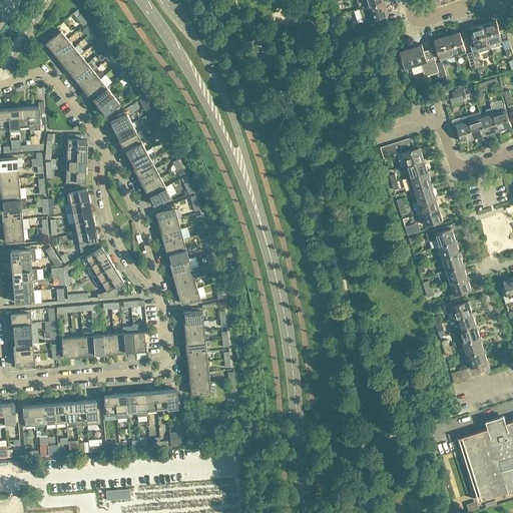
[(356,0),(360,9),(384,1),(383,0),(356,0)]
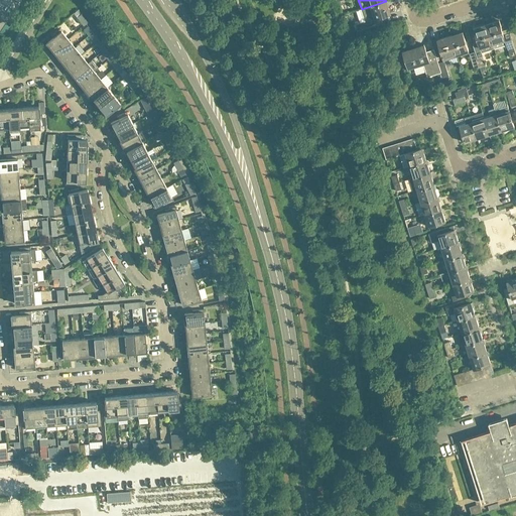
[(386,1),(362,9),(365,21),(355,24),(357,30),(370,26),(371,26),(370,20),(390,14),(386,1)]
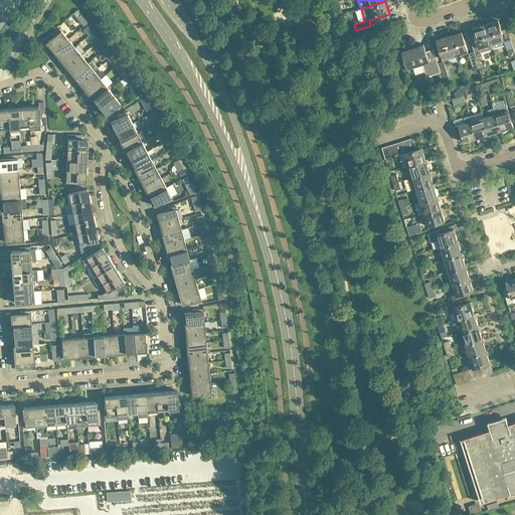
[(88,22),(80,14),(76,18),(83,26),(88,22)]
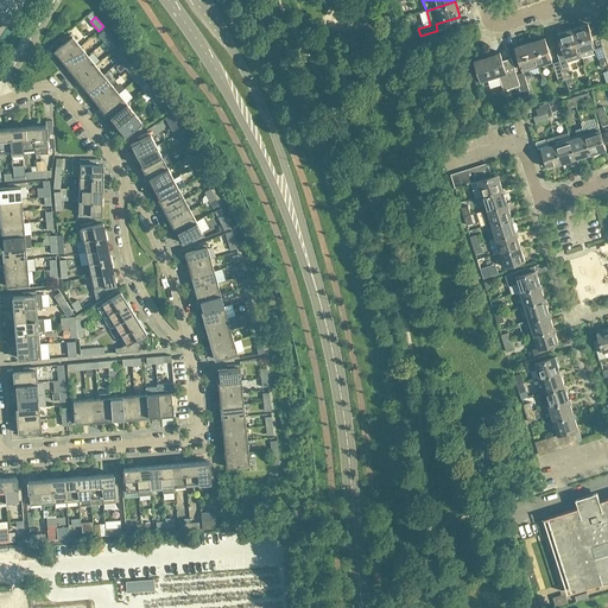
[(607,65),(602,48),(597,35),(591,37),(588,25),(572,30),(580,52),(582,57),(596,54),(601,69),(607,65)]
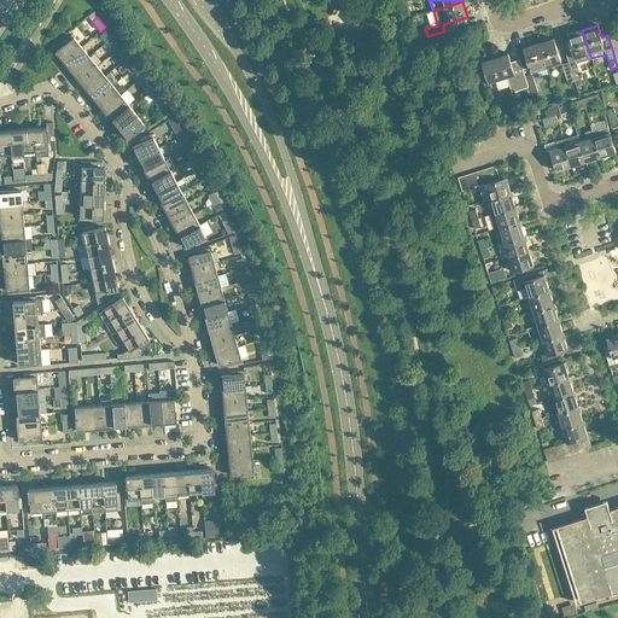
[(6,29),(0,36),(0,42),(3,44),(11,31),(6,29)]
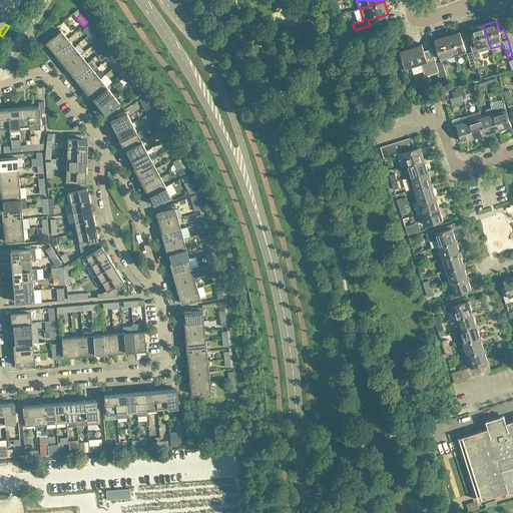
[(489,44),(483,25),(471,29),(477,48),(489,44)]
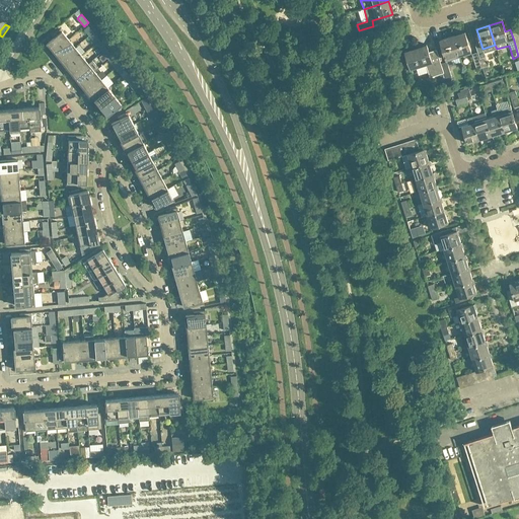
[(88,35),(93,32),(88,26),(84,29),(85,31),(88,35)]
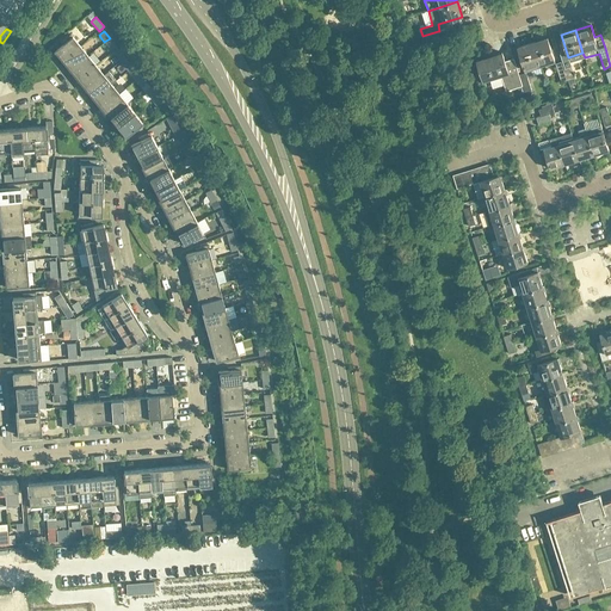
[(62,61),(80,47),(71,34),(60,42),(62,44),(55,51),(62,61)]
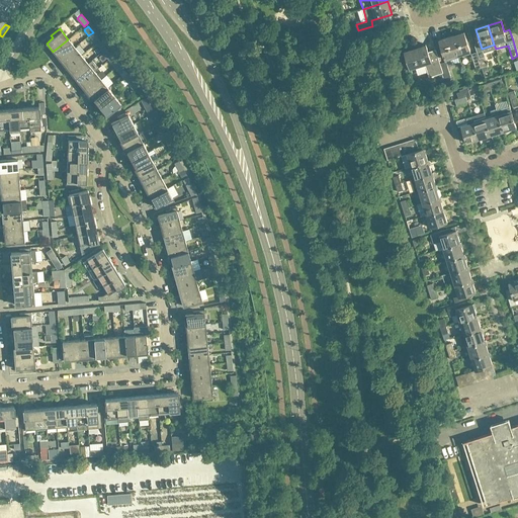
[(97,37),(93,32),(88,35),(92,40),(97,37)]
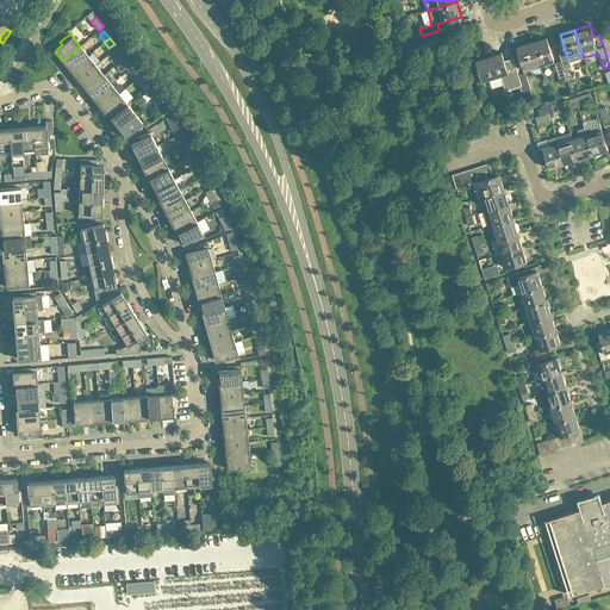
[(553,61),(546,38),(531,43),(539,66),(553,61)]
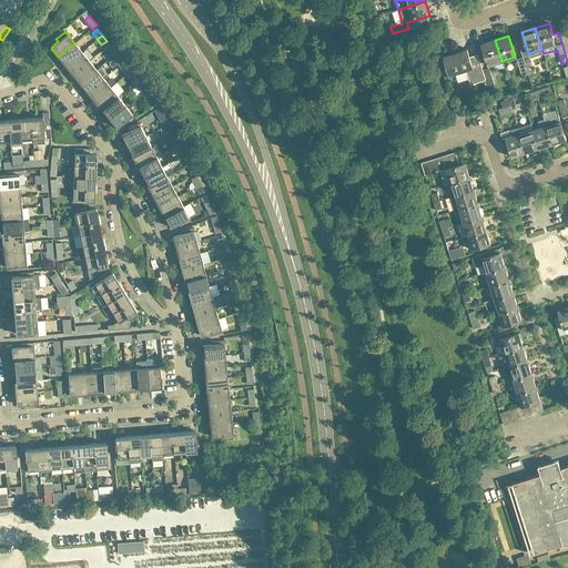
[(501,61),(495,40),(482,44),(488,66),(501,61)]
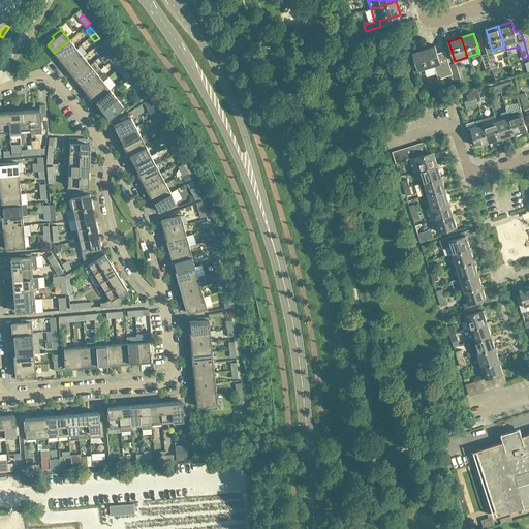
[(61,61),(76,49),(69,40),(54,53),(61,61)]
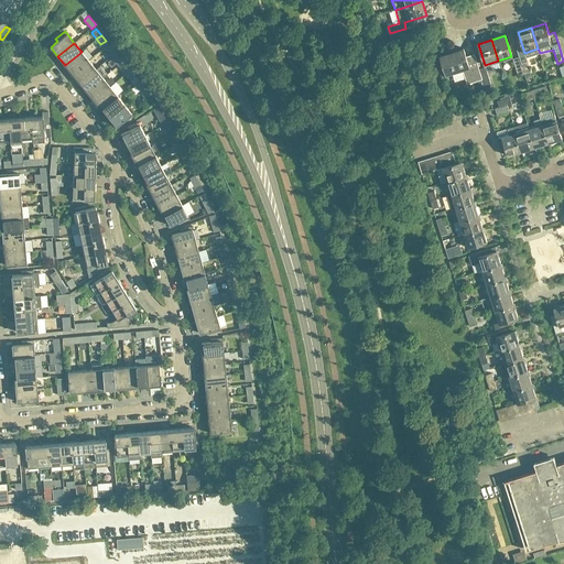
[(116,53),(111,47),(107,52),(111,56),(116,53)]
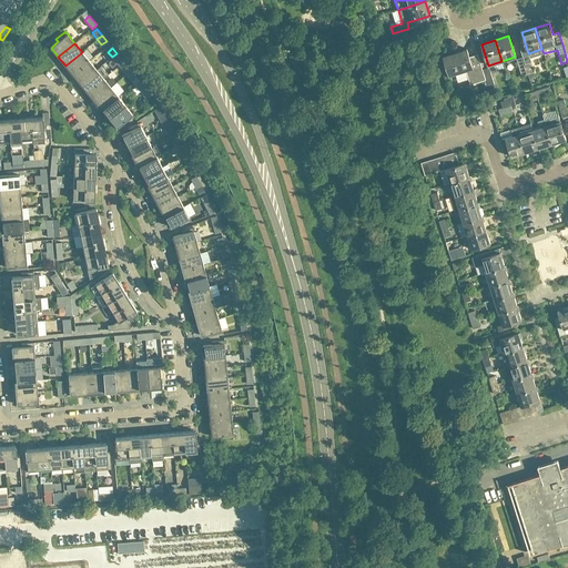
[(488,87),(483,70),(478,56),(469,58),(466,50),(444,57),(443,57),(449,77),(458,73),(459,77),(467,74),(470,85),(484,81),(485,88),(488,87)]
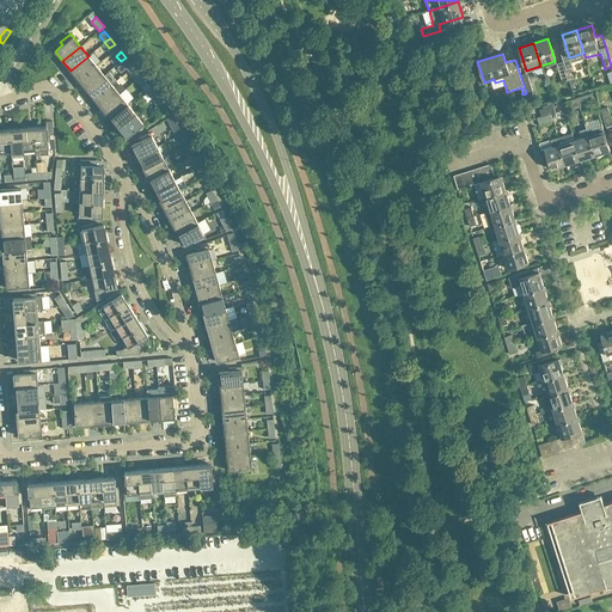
[(78,80),(96,66),(89,56),(71,71),(78,80)]
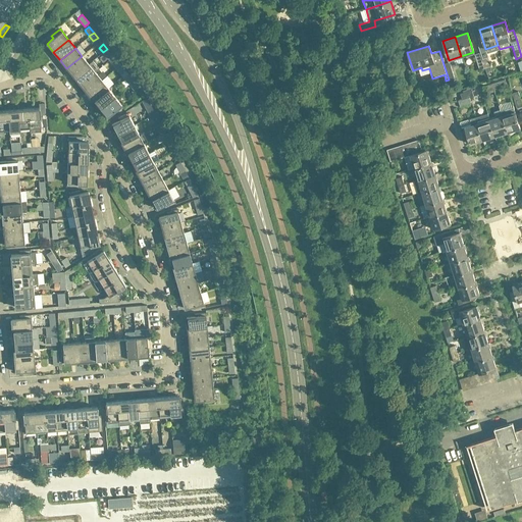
[(111,54),(107,49),(103,52),(106,57),(111,54)]
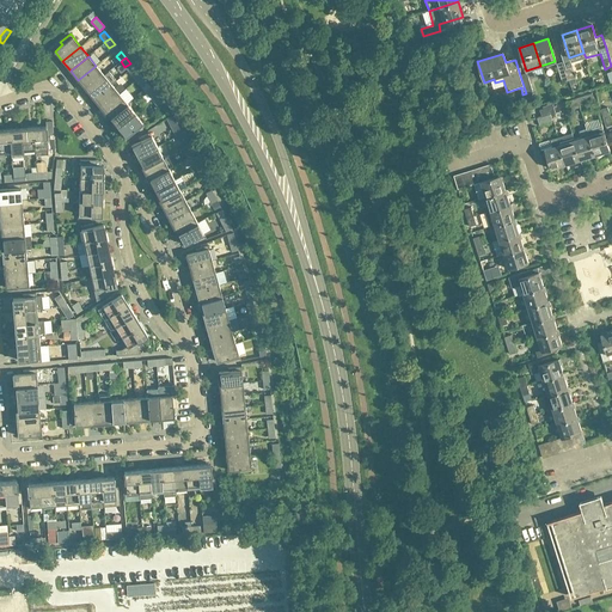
[(576,78),(570,60),(563,62),(569,80),(576,78)]
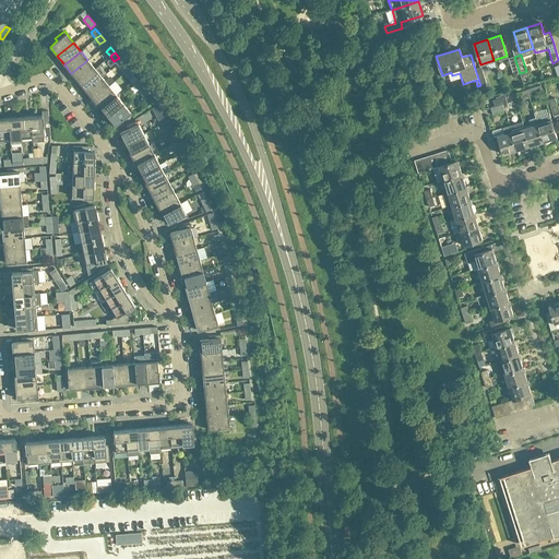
[(520,73),(514,57),(508,59),(513,75),(520,73)]
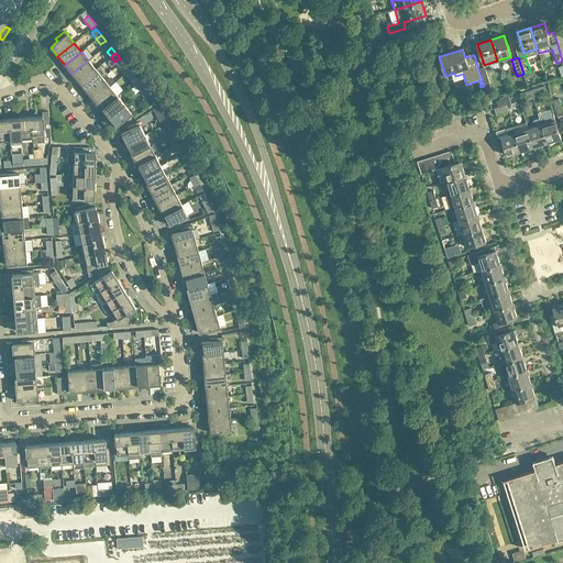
[(79,83),(96,68),(88,61),(72,74),(79,83)]
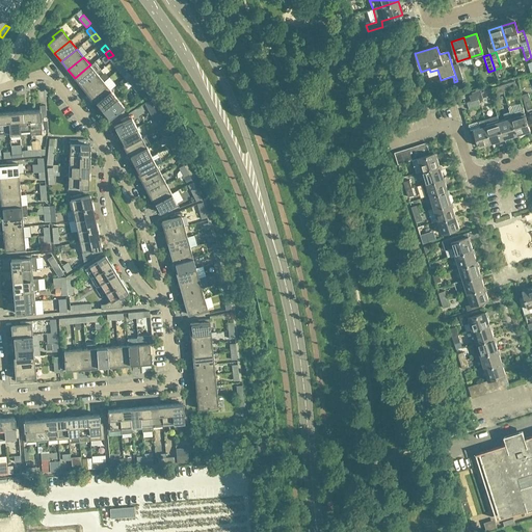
[(123,67),(118,61),(114,64),(117,70),(123,67)]
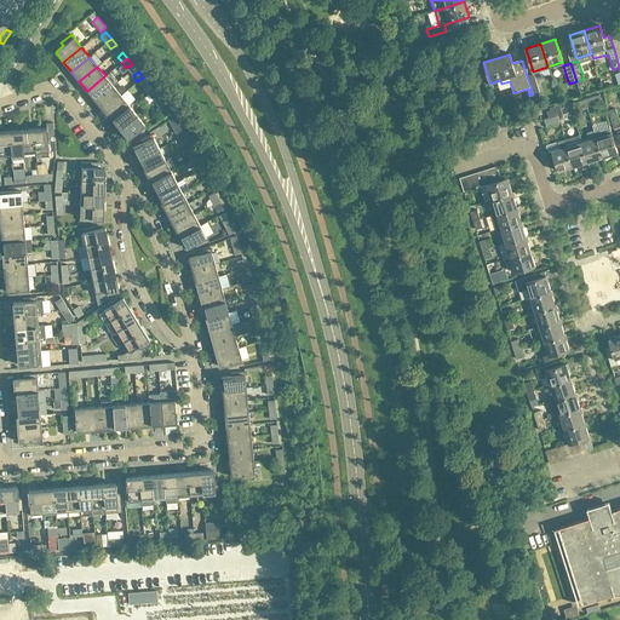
[(539,93),(533,74),(527,76),(533,95),(539,93)]
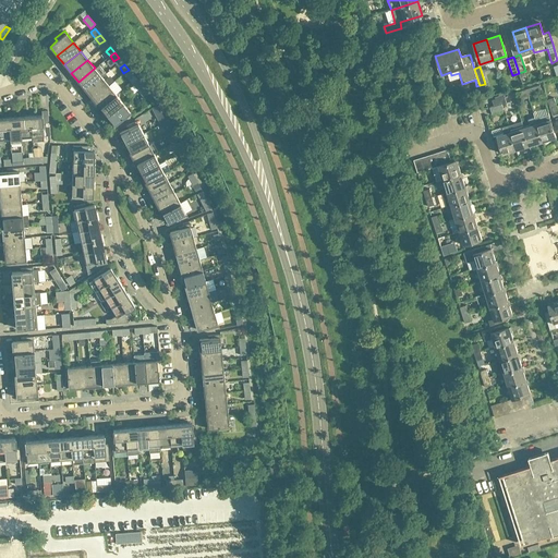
[(85,91),(101,76),(95,68),(79,82),(85,91)]
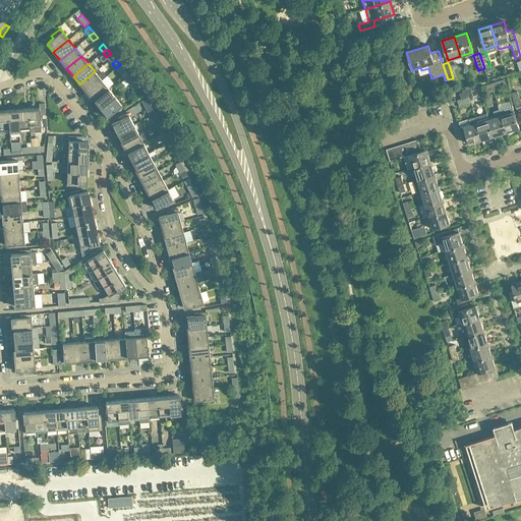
[(124,69),(120,65),(115,68),(119,73),(124,69)]
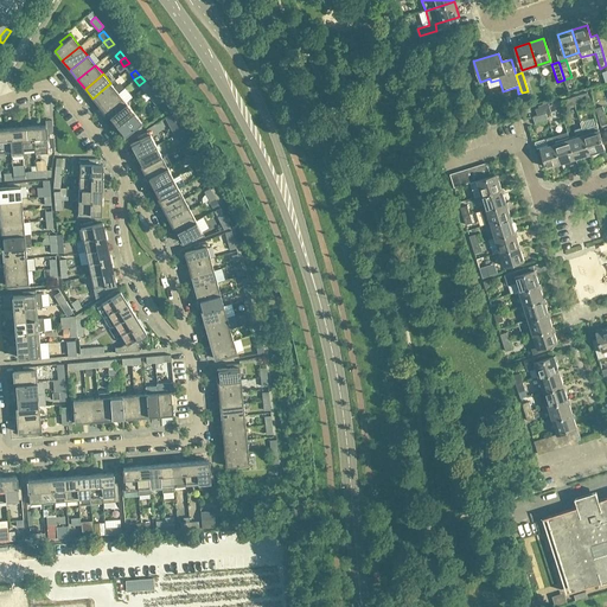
[(101,108),(119,93),(110,83),(93,98),(101,108)]
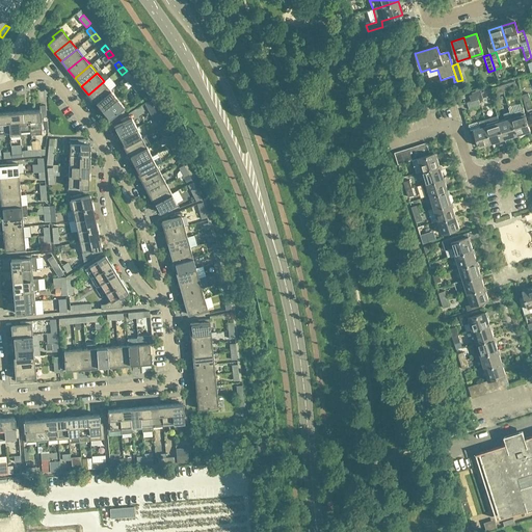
[(131,86),(136,82),(131,76),(126,80),(128,81),(131,86)]
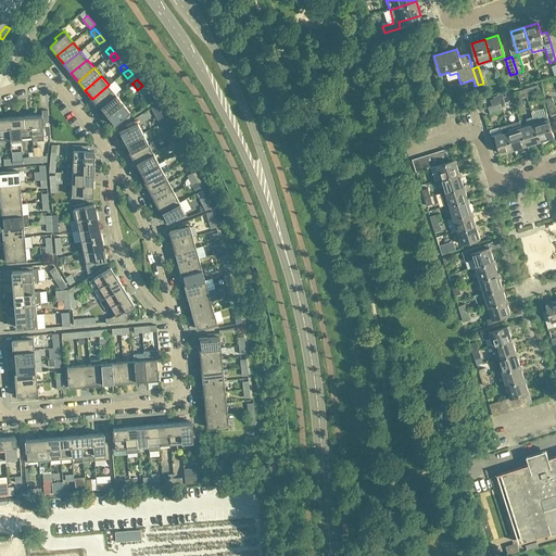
[(99,106),(115,93),(109,85),(92,99),(99,106)]
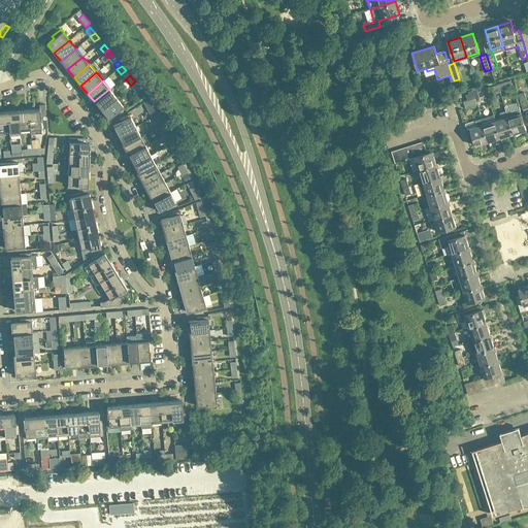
[(138,87),(135,81),(130,86),(134,91),(138,87)]
